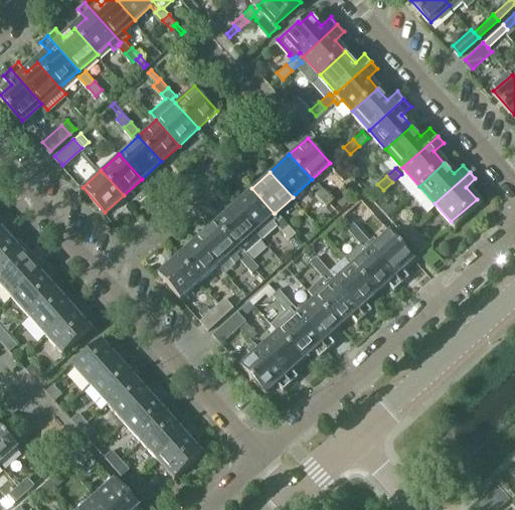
[(312,187),(319,195),(326,189),(318,181),(312,187)]
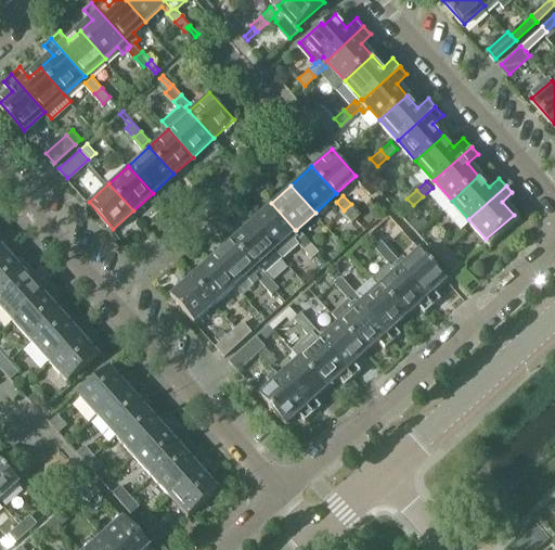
[(271,203),(250,221),(282,255),(283,256),(298,241),(295,238),(299,234),(296,230),(295,230),(271,203)]
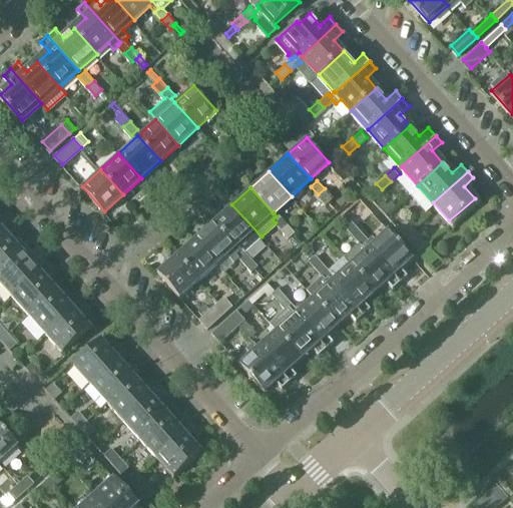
[(325,188),(318,194),(326,203),(332,197),(325,188)]
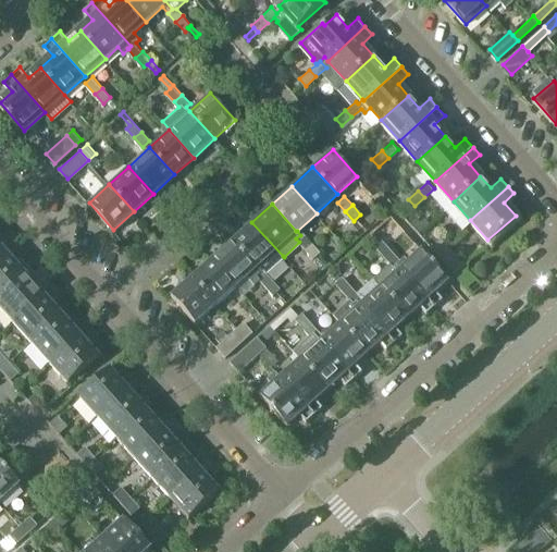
[(421,220),(416,224),(420,229),(429,220),(425,216),(421,220)]
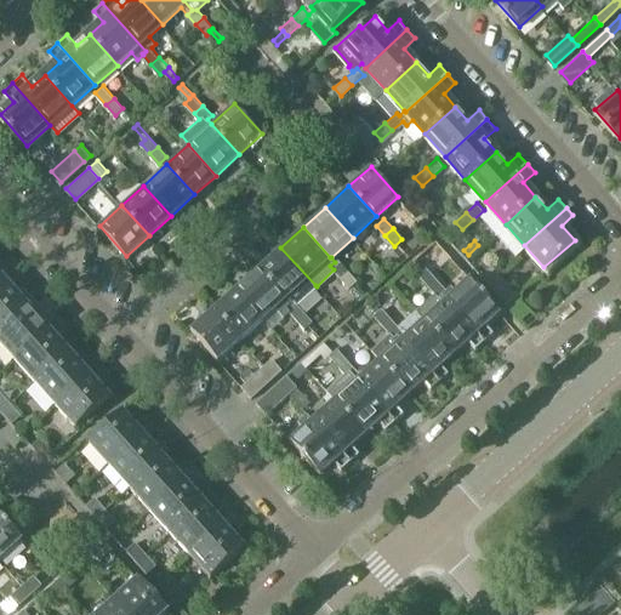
[(280,248),(258,267),(290,302),(286,306),(289,311),(295,317),(303,309),(297,302),(315,285),(280,248)]
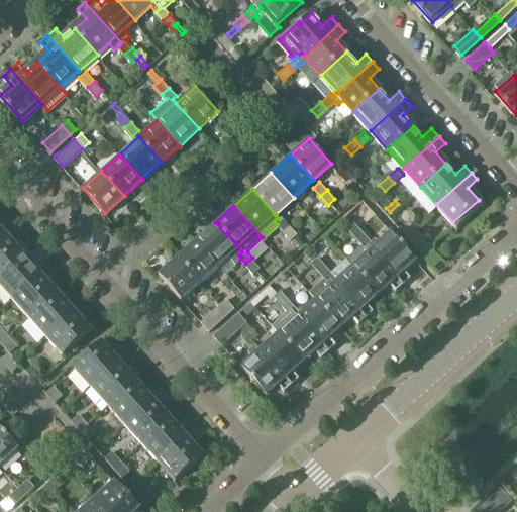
[(275,221),(278,224),(283,229),(289,224),(282,215),(279,218),(275,221)]
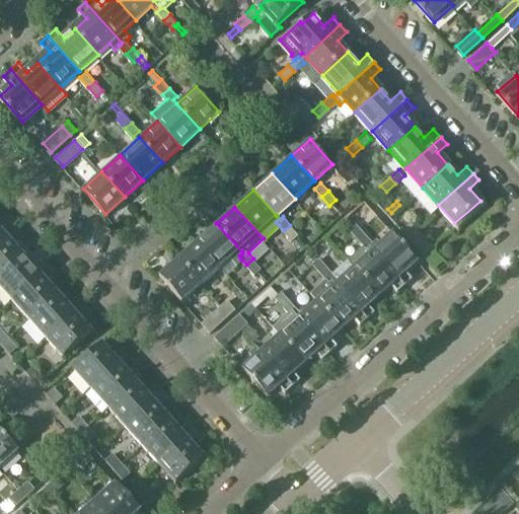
[(0,241),(16,227),(13,223),(8,227),(0,217),(0,241)]
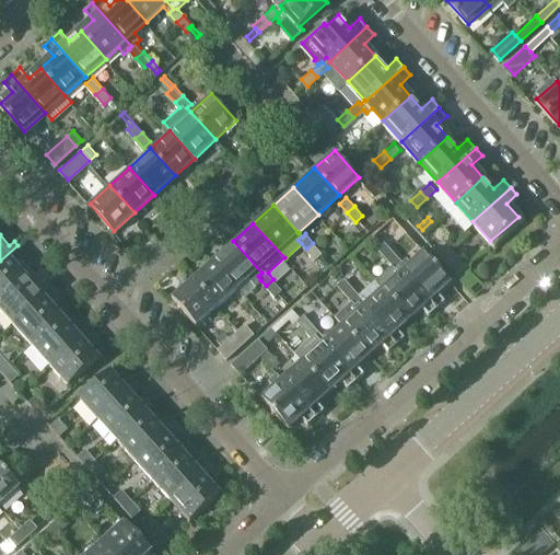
[(434,246),(439,252),(450,243),(444,238),(434,246)]
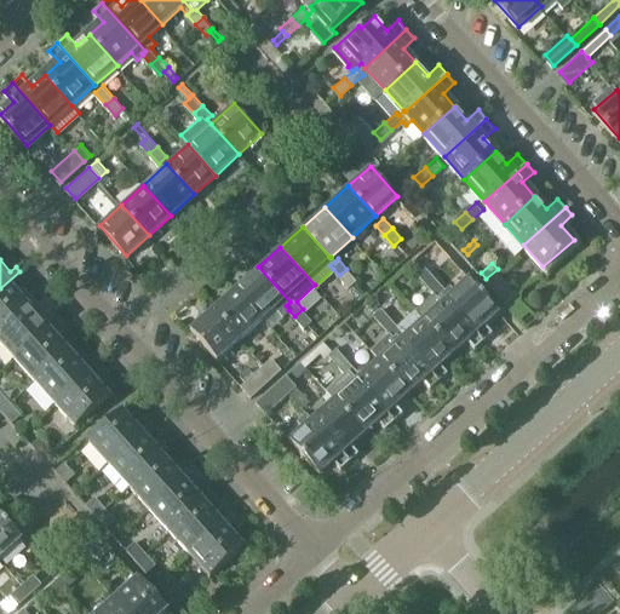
[(258,267),(236,287),(263,317),(276,305),(283,315),(288,310),(286,305),(290,302),(258,267)]
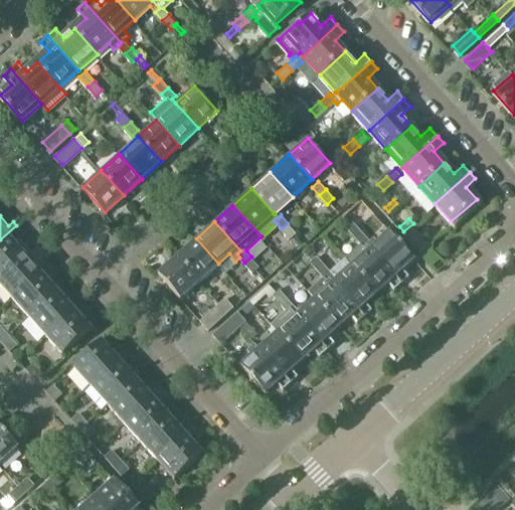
[(347,226),(355,235),(362,230),(354,221),(347,226)]
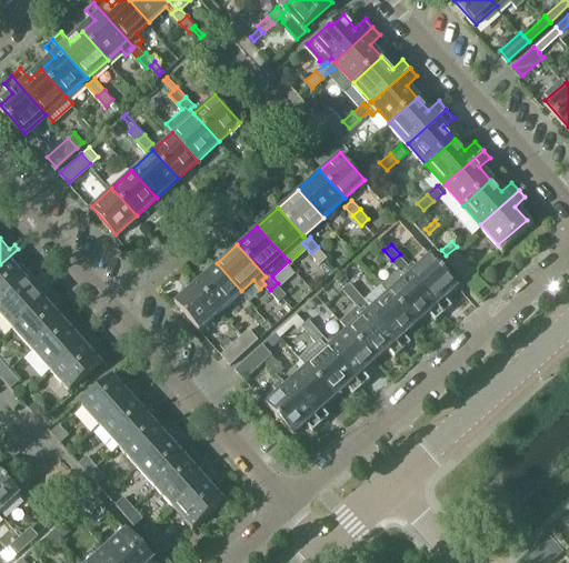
[(318,247),(311,252),(319,262),(327,255),(318,247)]
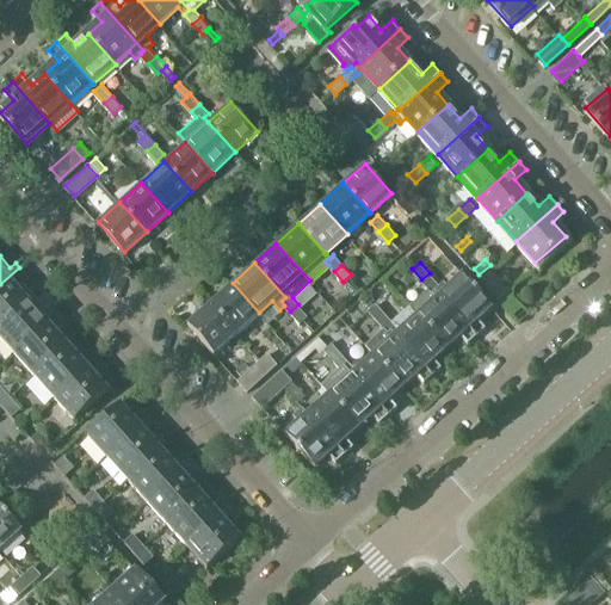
[(491,265),(479,275),(500,297),(511,288),(491,265)]
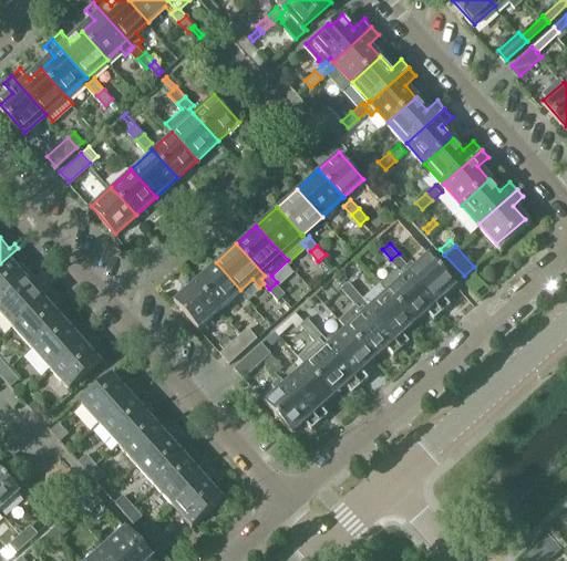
[(0,263),(0,300),(32,272),(17,257),(22,252),(18,248),(0,263)]
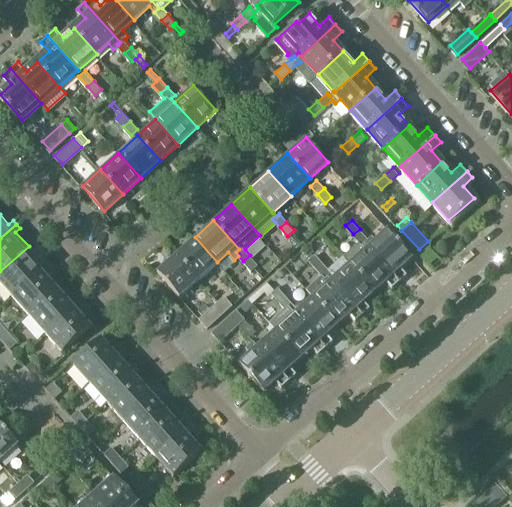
[(365,240),(400,279),(407,273),(398,263),(409,253),(387,228),(376,238),(372,234),(368,238),(365,240)]
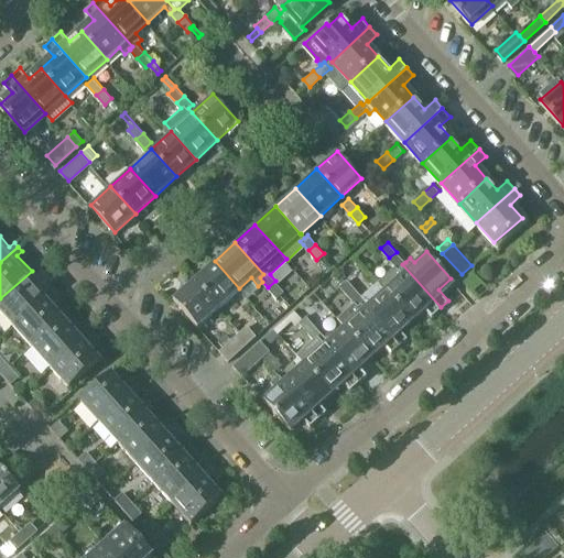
[(378,280),(410,315),(422,303),(433,315),(441,307),(402,264),(405,262),(397,252),(389,258),(396,264),(378,280)]
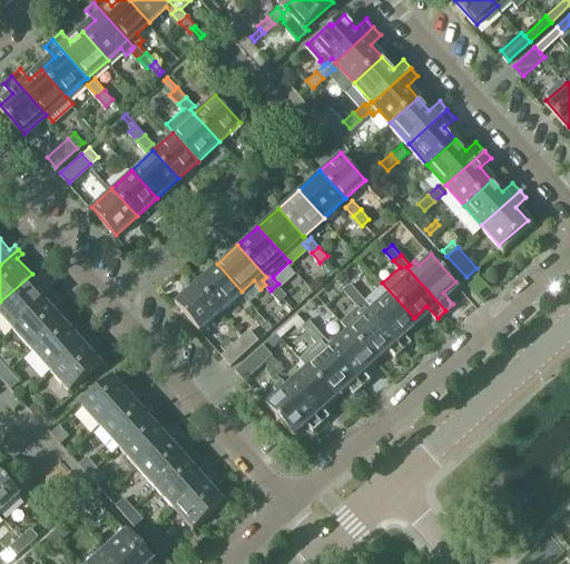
[(217,264),(196,283),(222,309),(242,292),(217,264)]
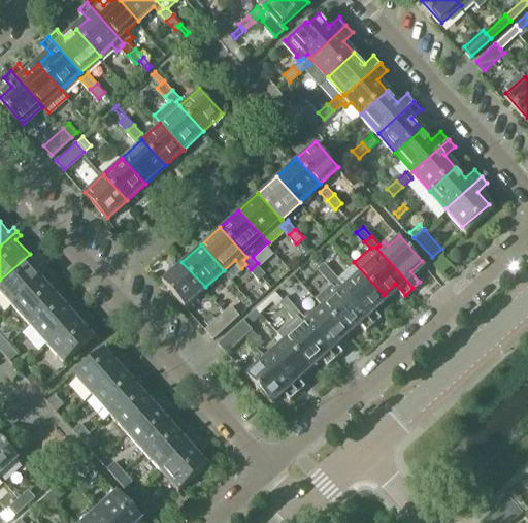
[(0,280),(0,288),(12,302),(51,268),(47,265),(42,269),(30,254),(0,280)]
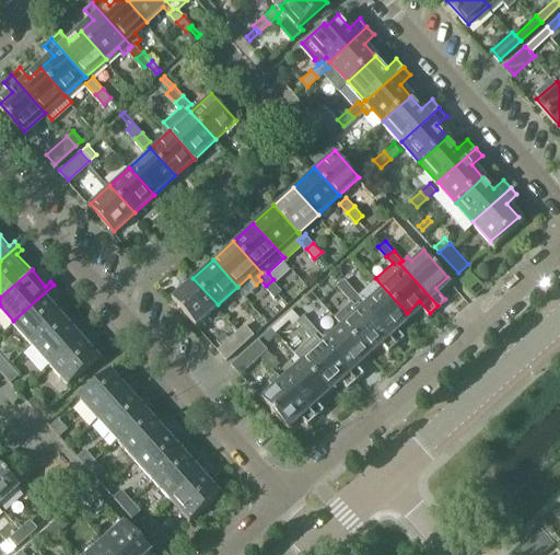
[(337,282),(346,293),(353,287),(343,277),(337,282)]
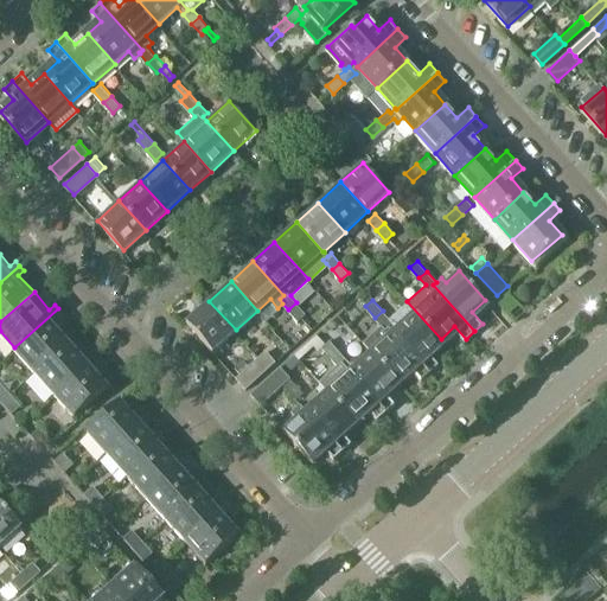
[(236,330),(209,301),(186,321),(213,351),(236,330)]
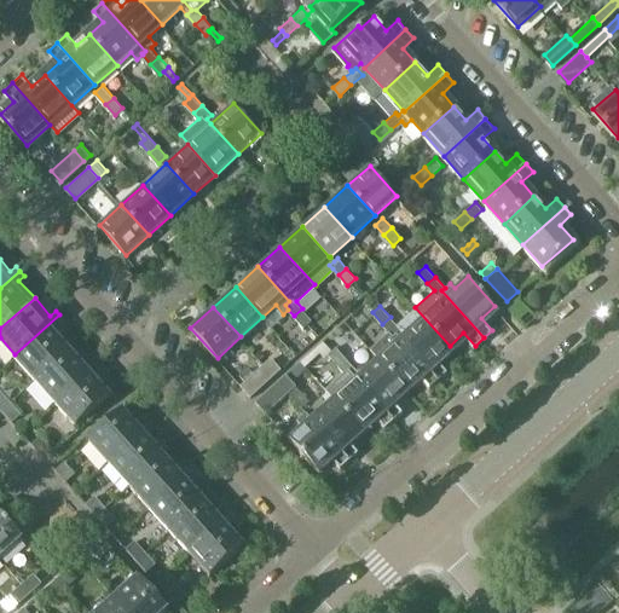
[(397,331),(439,377),(447,370),(437,358),(450,346),(415,307),(397,324),(400,328),(397,331)]
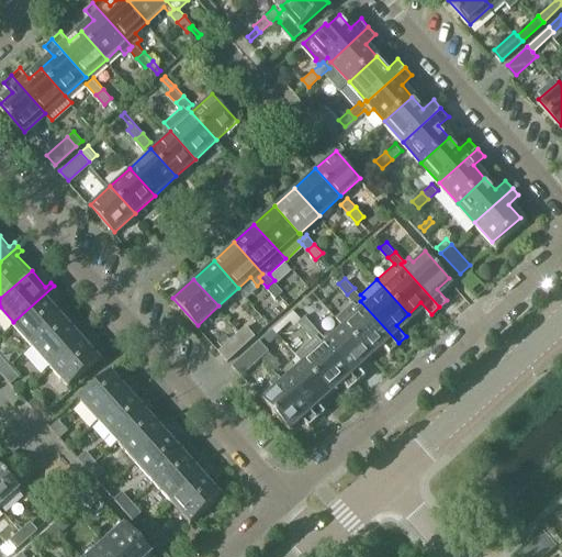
[(274,280),(267,287),(274,296),(282,289),(274,280)]
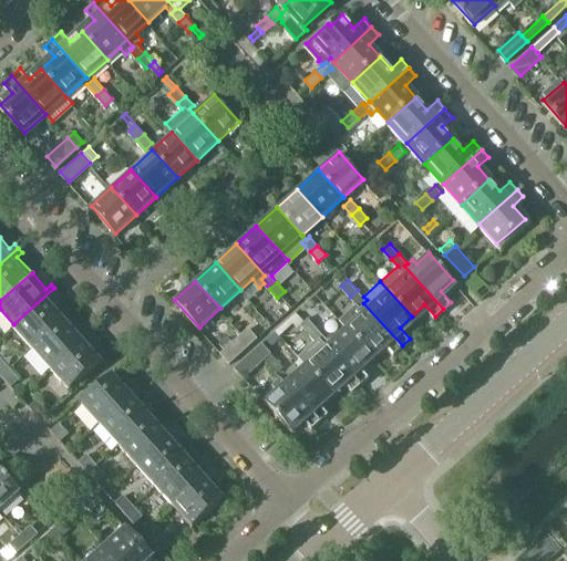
[(13,324),(32,345),(69,313),(54,298),(59,293),(54,288),(13,324)]
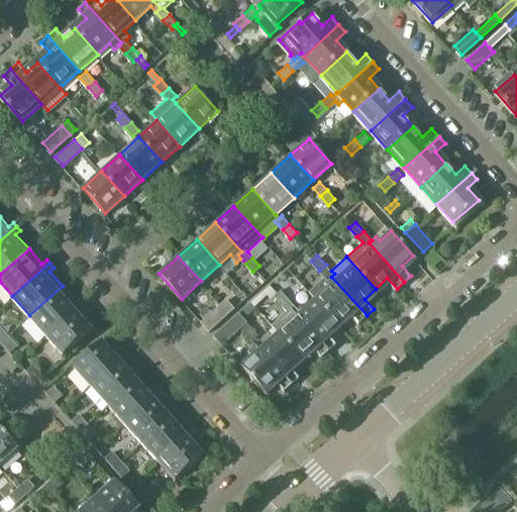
[(316,297),(338,322),(349,312),(358,322),(367,315),(331,277),(334,274),(331,271),(326,265),(319,271),(324,276),(309,290),(316,298),(316,297)]
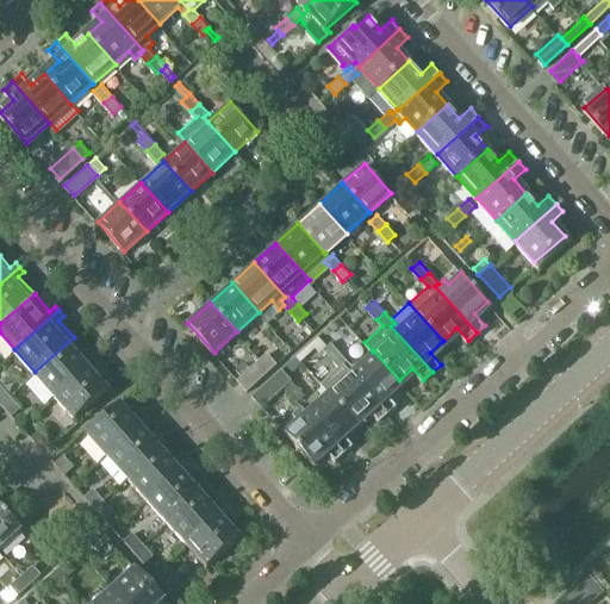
[(35,372),(55,393),(98,355),(94,350),(89,355),(74,337),(35,372)]
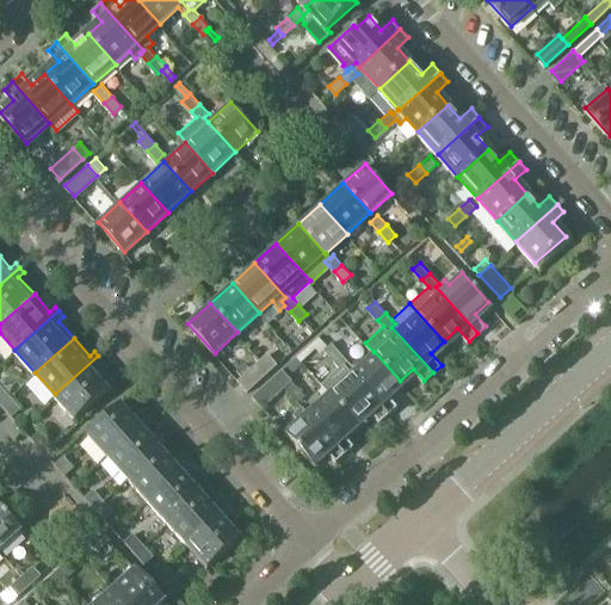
[(323,349),(333,359),(341,352),(332,341),(323,349)]
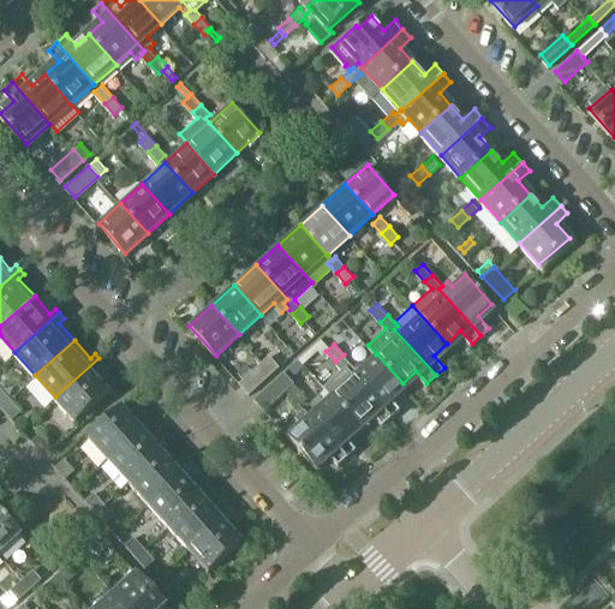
[(269,353),(262,360),(272,371),(279,364),(269,353)]
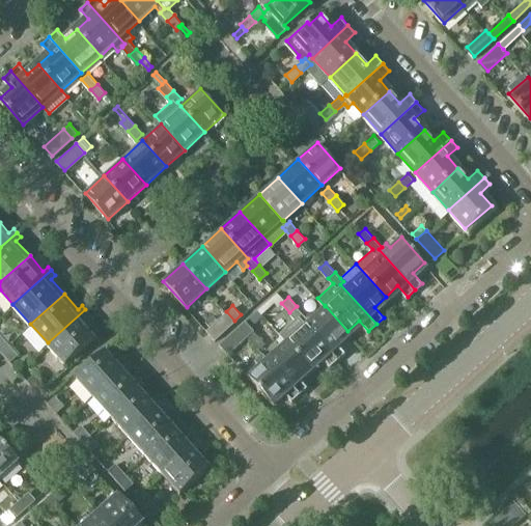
[(302,319),(306,323),(338,358),(345,352),(336,341),(347,331),(325,305),(325,306),(313,315),(309,311),(305,315),(302,319)]
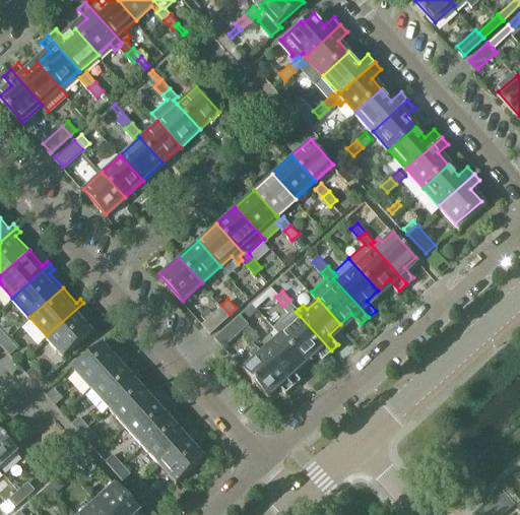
[(273,325),(280,332),(303,358),(314,347),(323,358),(331,350),(300,316),(296,312),(299,309),(290,300),(283,306),(288,311),(273,325)]
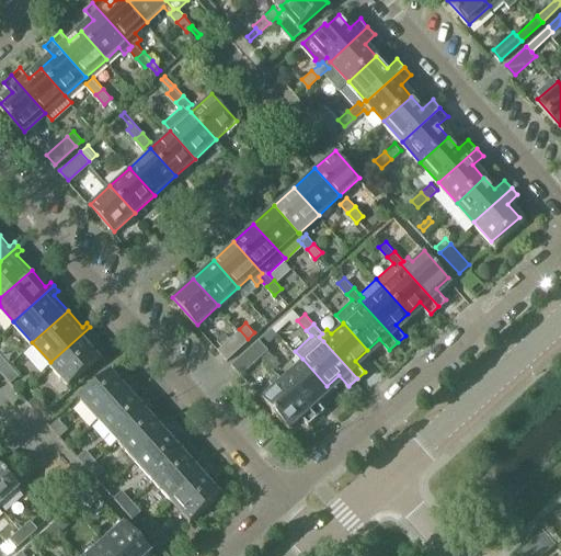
[(90,327),(50,362),(69,383),(104,352),(90,336),(94,331),(90,327)]
